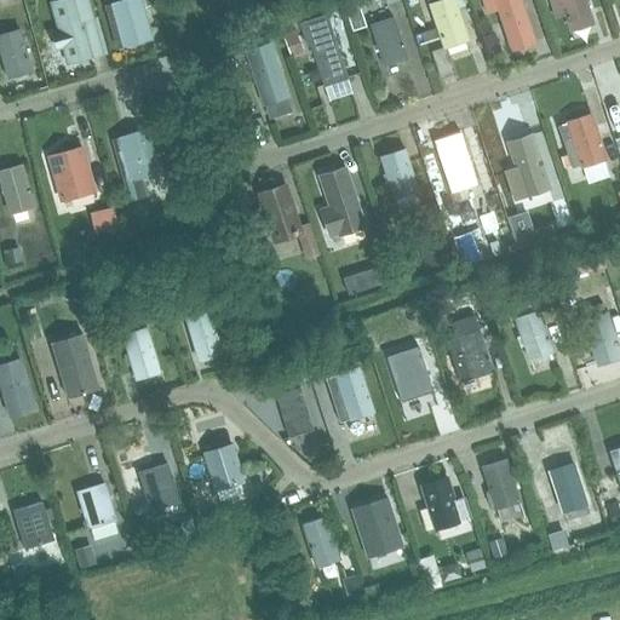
[(92,56),(82,21),(92,18),(86,0),(67,0),(52,5),(61,33),(53,35),(58,49),(64,46),(69,62),(92,56)]
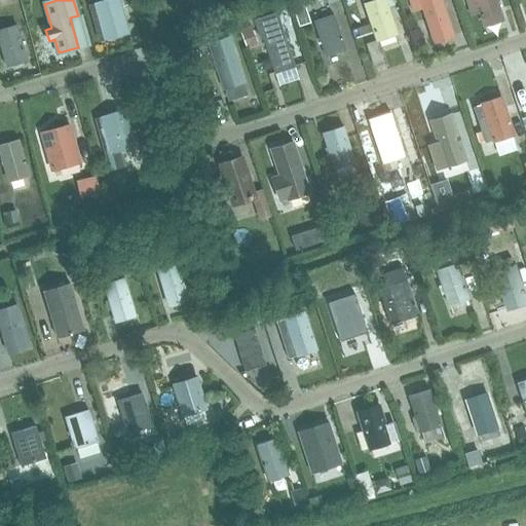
[(128,33),(118,0),(107,0),(95,4),(105,39),(128,33)]
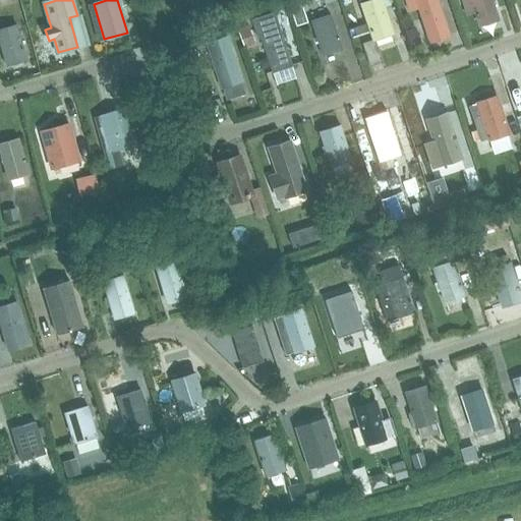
[(300,0),(289,4),(296,25),(307,22),(300,0)]
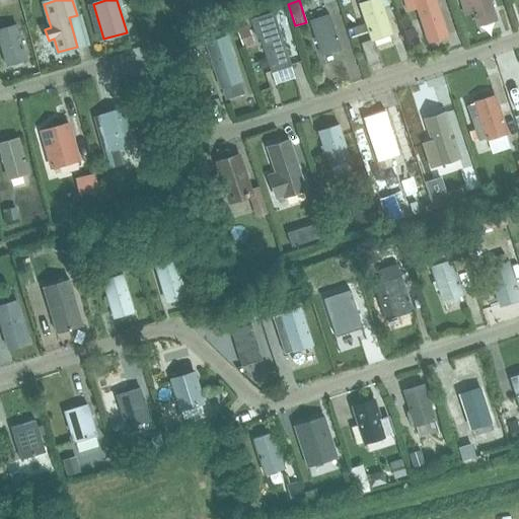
[(330,0),(302,0),(305,8),(331,2),(330,0)]
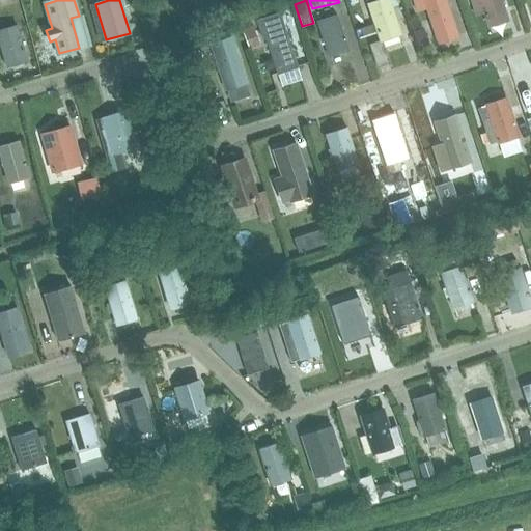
[(388,0),(366,0),(374,24),(378,32),(380,39),(381,40),(382,39),(400,34),(396,22),(388,0)]
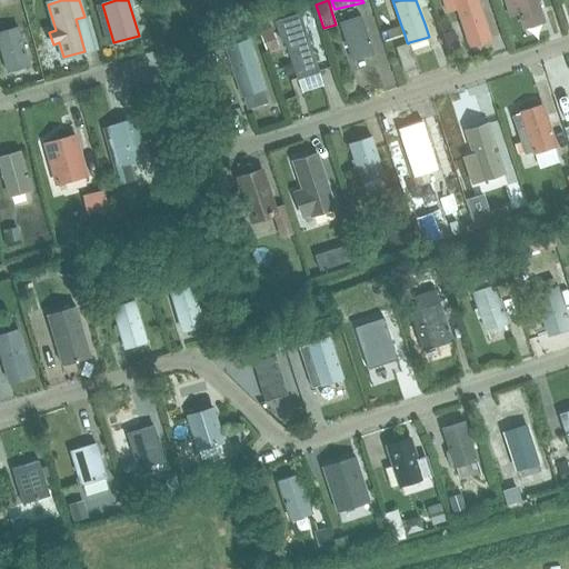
[(457,9),(470,46),(491,39),(478,0),(442,0),(447,12),(457,9)]
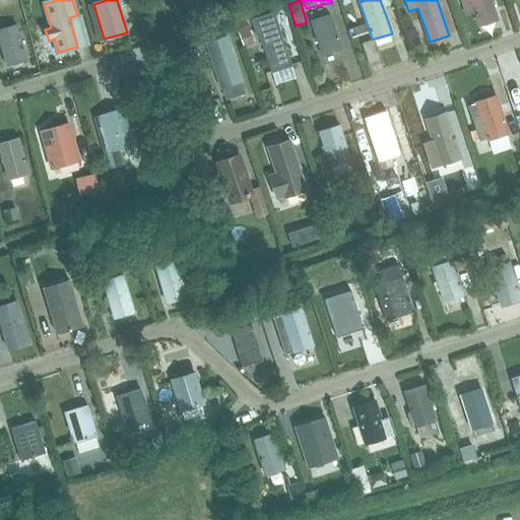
[(462,0),(467,14),(473,12),(477,26),(497,20),(490,0),(462,0)]
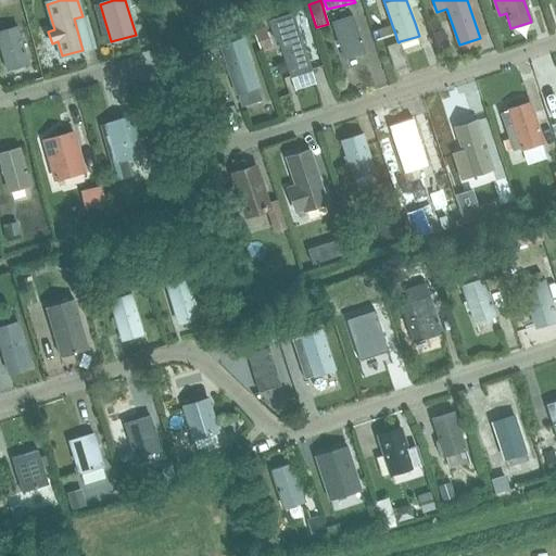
[(273,24),(290,77),(312,71),(294,16),(273,24)]
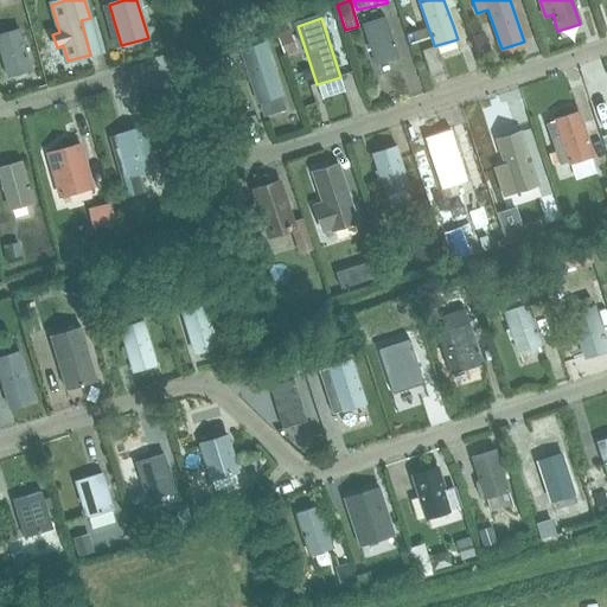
[(384,18),(363,25),(376,65),(397,58),(384,18)]
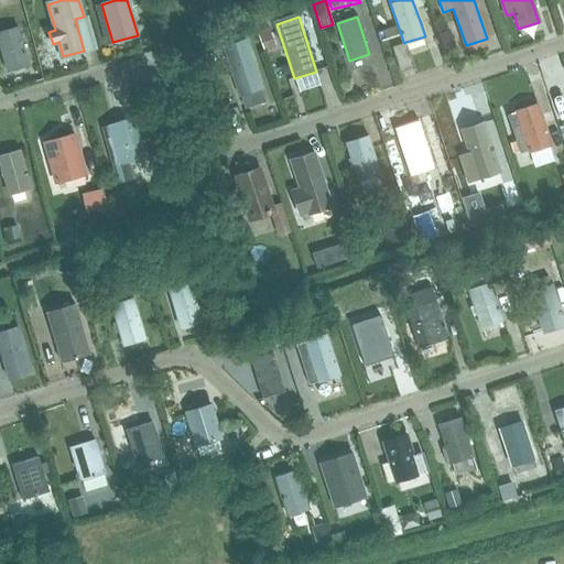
[(398,25),(383,30),(386,39),(401,34),(398,25)]
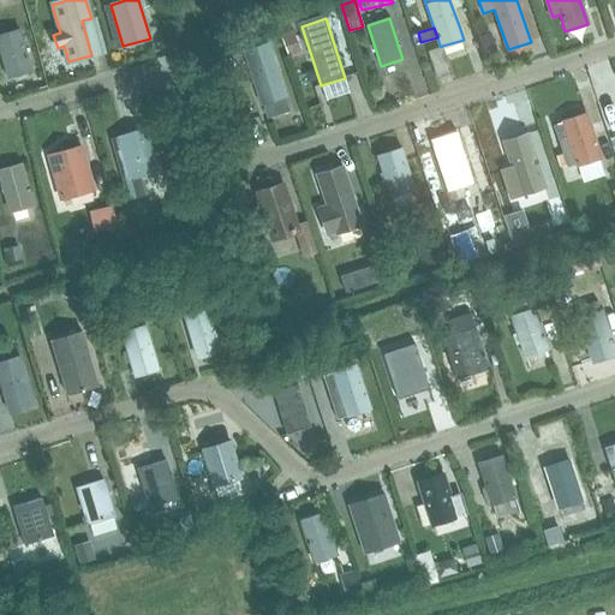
[(19,30),(0,35),(0,45),(10,78),(31,72),(19,30)]
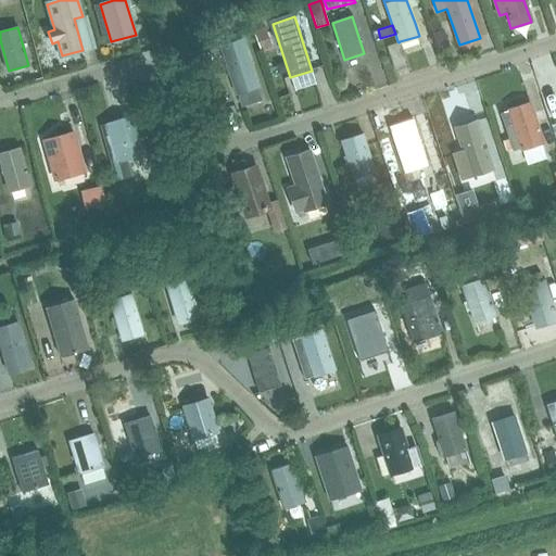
[(265,27),(253,32),(261,51),(273,47),(265,27)]
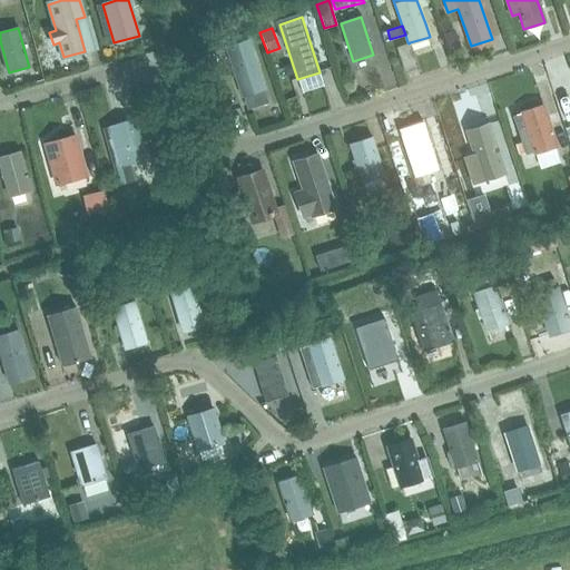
[(454,31),(443,35),(449,49),(459,46),(454,31)]
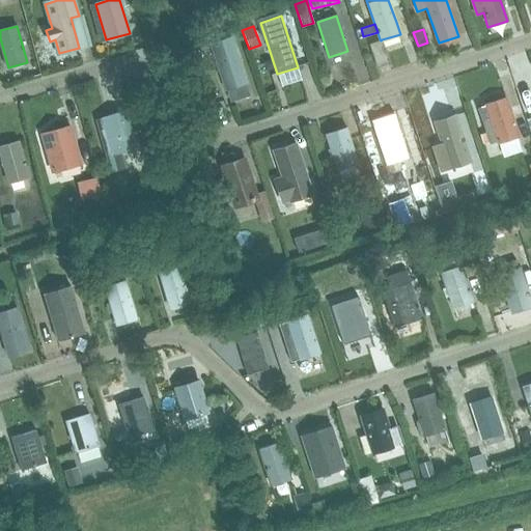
[(211,44),(226,90),(246,84),(230,36),(211,44)]
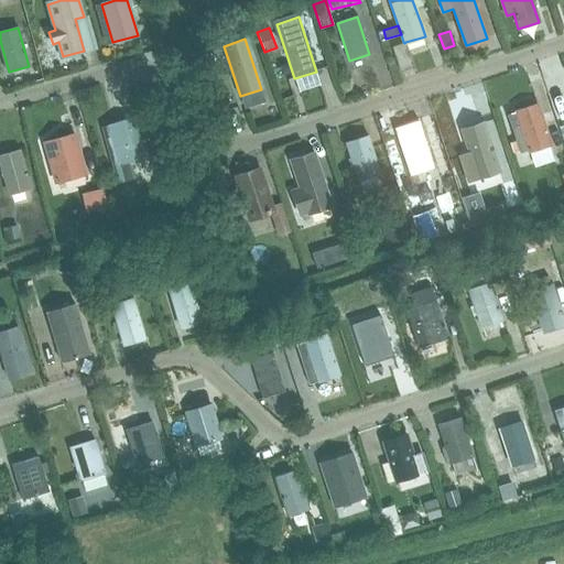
[(204,51),(195,53),(199,64),(208,61),(204,51)]
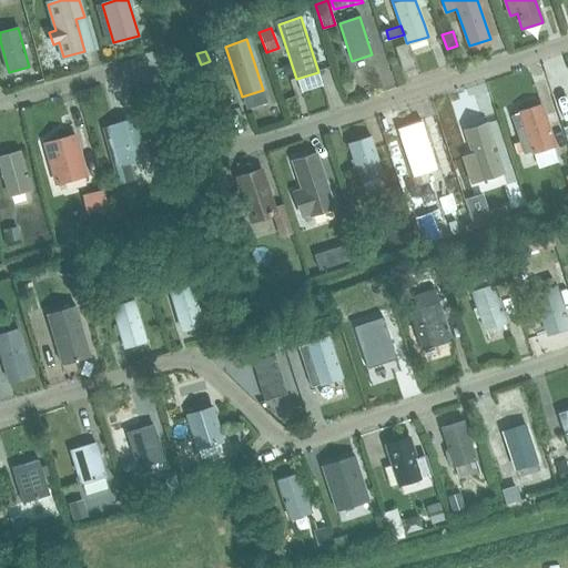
[(554,144),(541,107),(511,115),(524,153),(533,151),(554,144)]
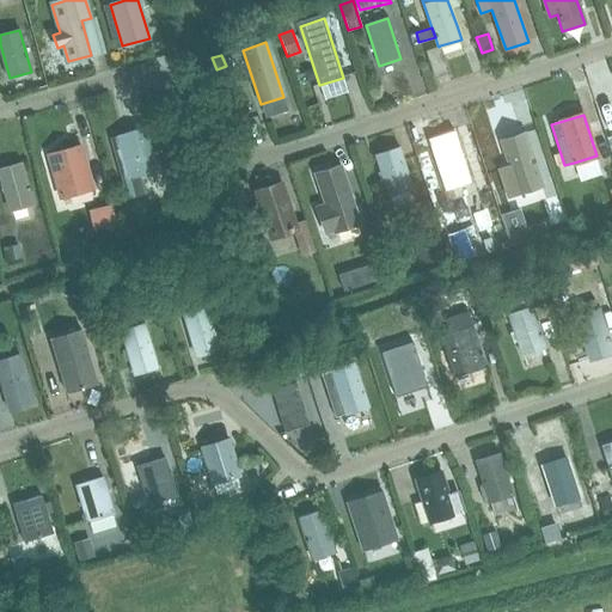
[(445,191),(472,183),(456,129),(428,139),(445,191)]
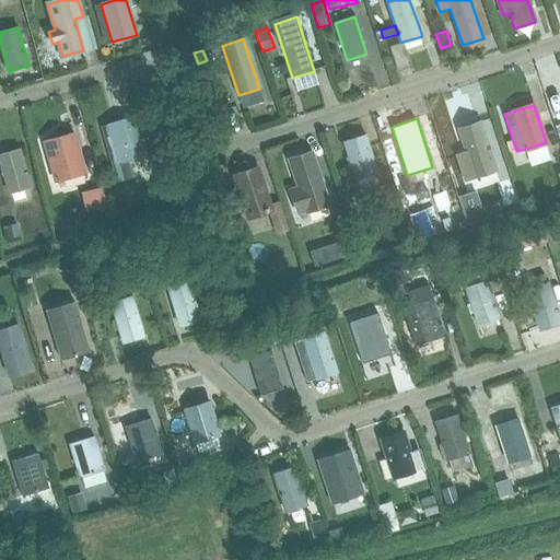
[(143,156),(137,131),(141,130),(139,126),(136,127),(133,119),(102,128),(117,183),(130,178),(126,162),(143,156)]
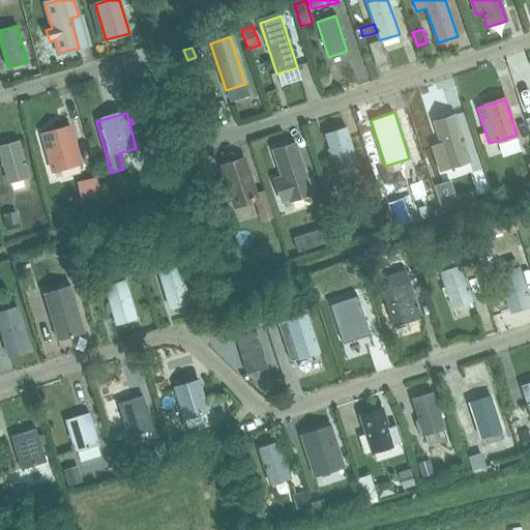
[(469,160),(454,116),(435,122),(442,144),(434,147),(441,170),(469,160)]
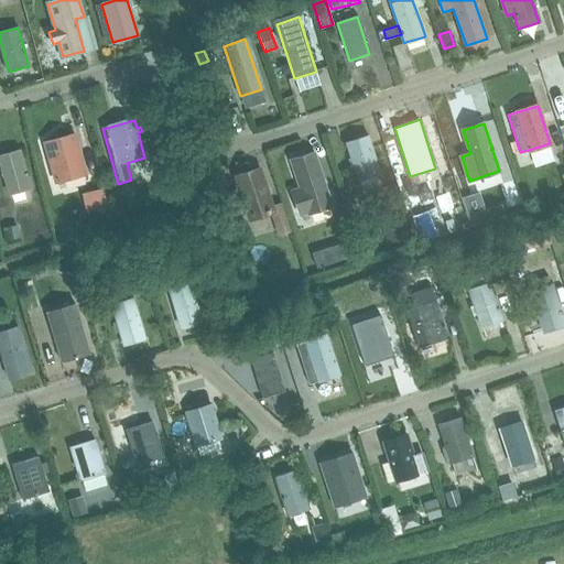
[(85,173),(75,134),(44,143),(55,182),(85,173)]
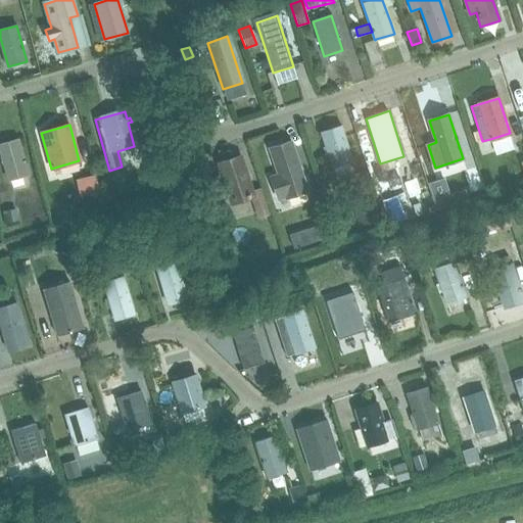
[(341,125),(322,132),(333,167),(338,182),(353,177),(351,172),(351,170),(348,161),(352,160),(341,125)]
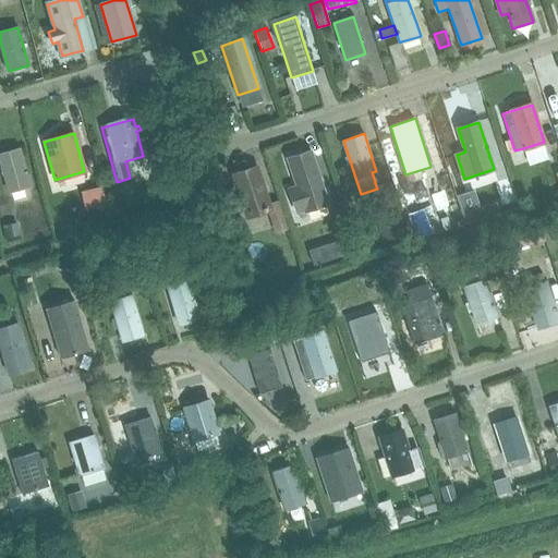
[(31,187),(29,186),(32,186),(29,176),(27,176),(20,149),(0,155),(0,162),(9,193),(31,187)]
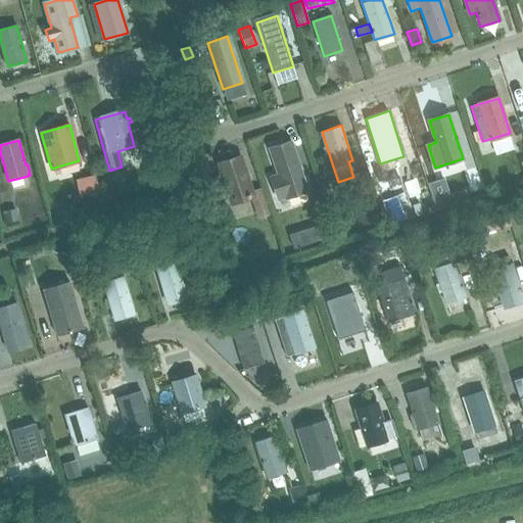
[(291,141),(271,148),(279,175),(271,177),(278,198),(286,195),(286,197),(307,191),(291,141)]
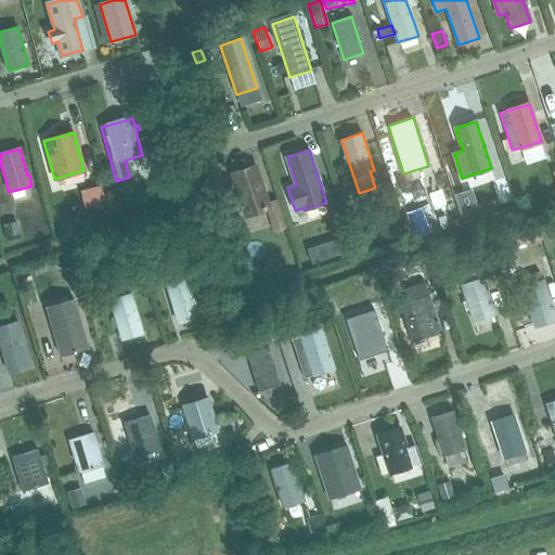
[(247,216),(268,208),(275,233),(286,229),(278,201),(267,204),(255,167),(233,175),(247,216)]
